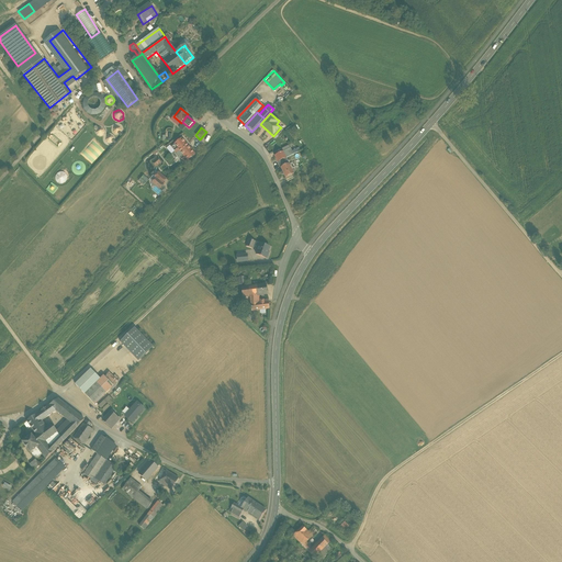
[(274,138),(282,133),(279,130),(273,136),(272,135),(271,136),(274,138)]
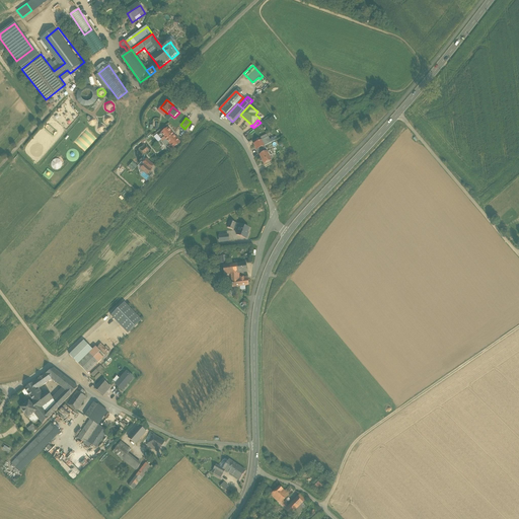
[(171,133),(166,127),(159,132),(160,133),(157,135),(161,140),(164,138),(165,139),(168,136),(168,135),(171,133)]
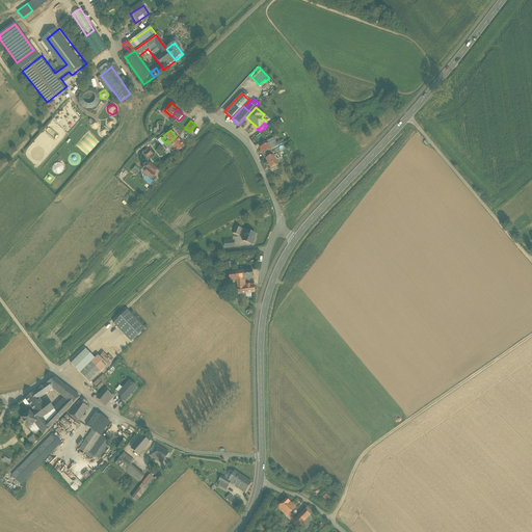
[(180,141),(176,136),(173,138),(173,139),(169,142),(168,141),(165,143),(166,145),(169,143),(174,147),(180,141)]
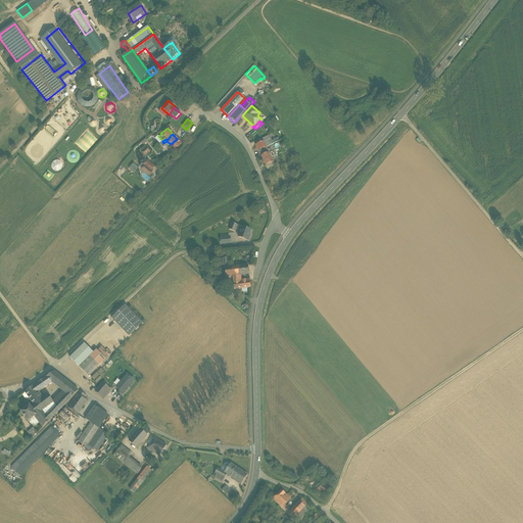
[(156,144),(151,137),(147,140),(150,143),(151,142),(154,146),(156,144)]
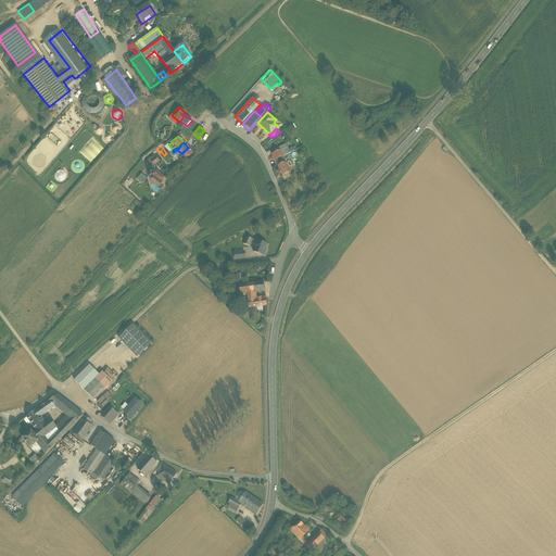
[(288,147),(280,150),(283,156),(290,153),(288,148),(288,147)]
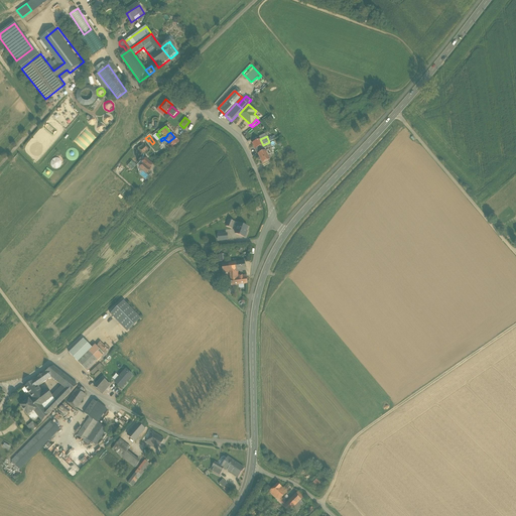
[(178,141),(174,137),(168,142),(164,139),(161,141),(165,145),(167,144),(168,145),(167,146),(168,147),(167,147),(169,149),(170,149),(172,148),(172,147),(175,145),(174,145),(175,144),(175,143),(178,141)]
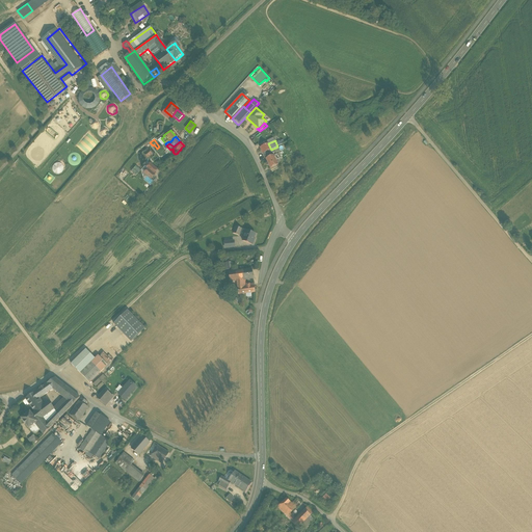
[(268,143),(260,148),(263,154),(271,150),(268,143)]
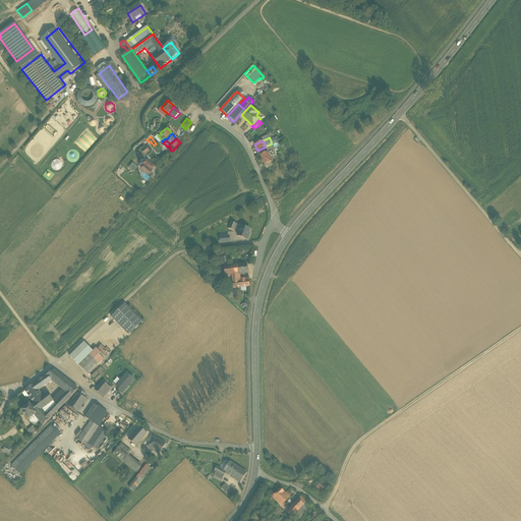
[(261,156),(265,165),(273,161),(268,152),(261,156)]
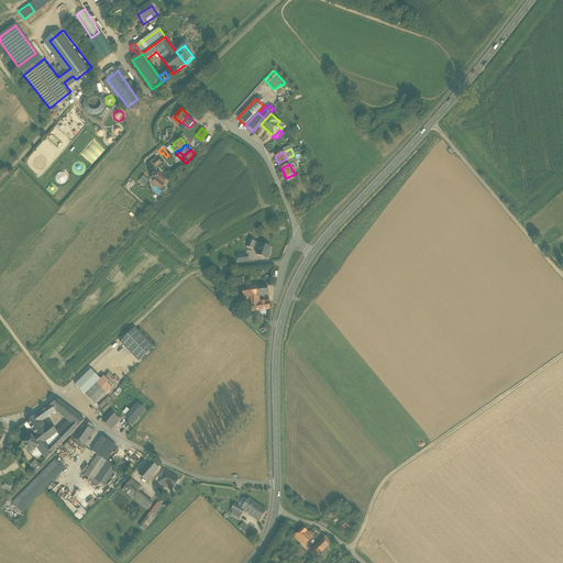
[(158,189),(167,179),(158,172),(151,181),(158,189)]
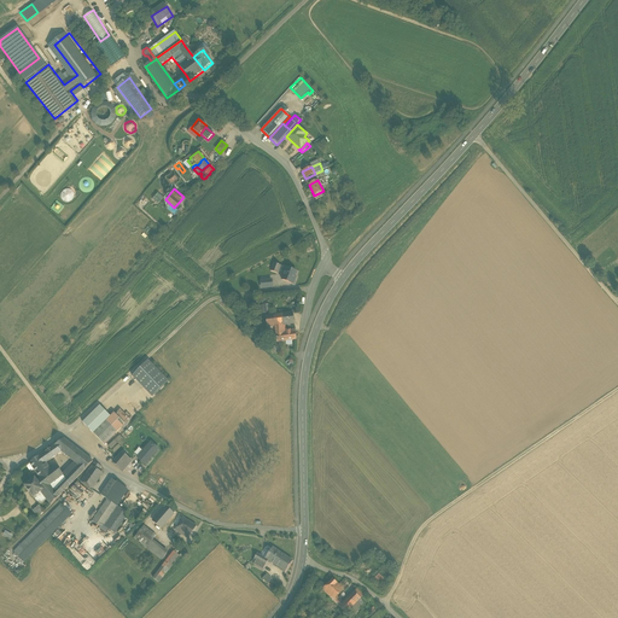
[(62,190),(62,202),(73,202),(73,190),(62,190)]
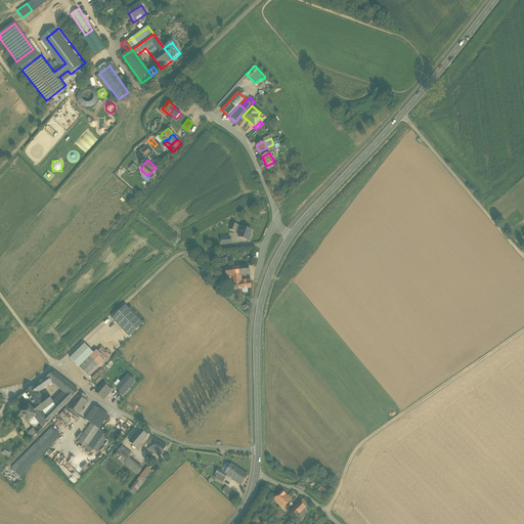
[(133,172),(138,168),(133,164),(129,168),(133,172)]
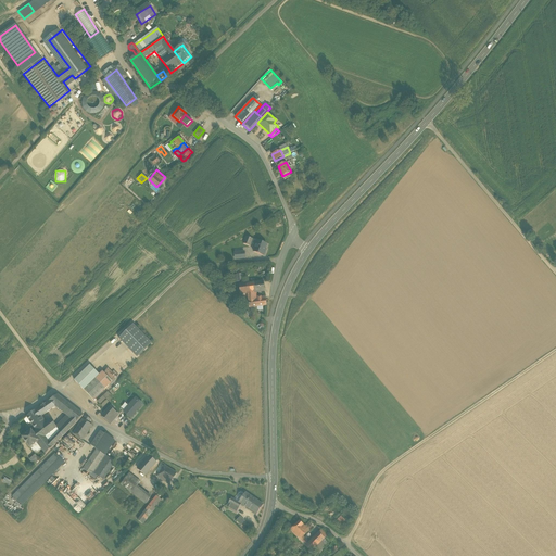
[(243,244),(250,247),(252,239),(247,237),(243,244)]
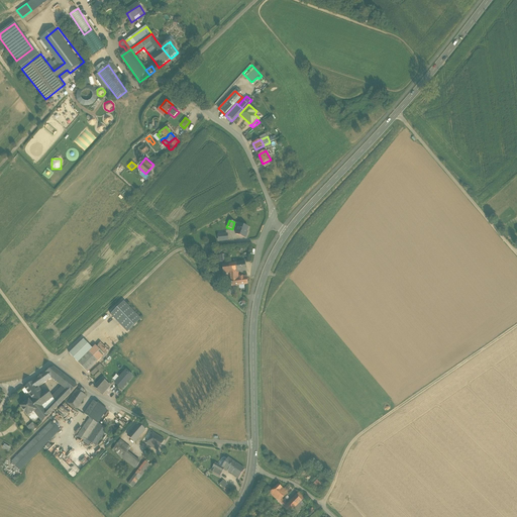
[(248,227),(238,224),(236,228),(237,229),(235,234),(245,238),(246,234),(245,233),(248,227)]
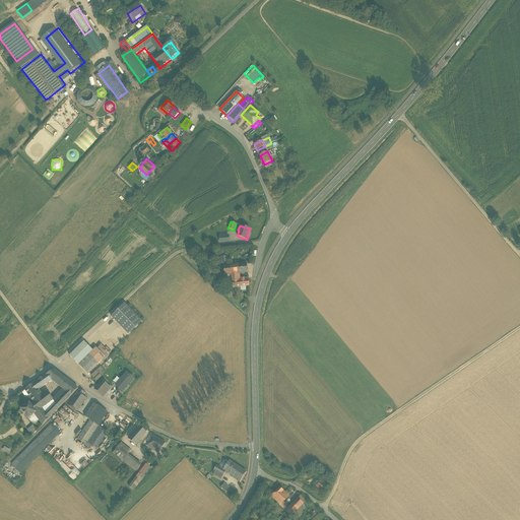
[(247,263),(230,265),(232,275),(240,274),(248,273),(247,263)]
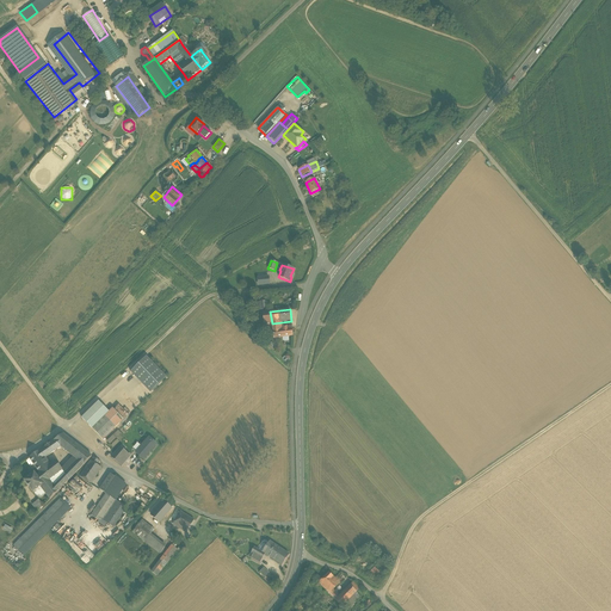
[(283,327),(282,322),(272,323),(273,339),(282,338),(289,337),(292,337),(291,326),(283,327)]
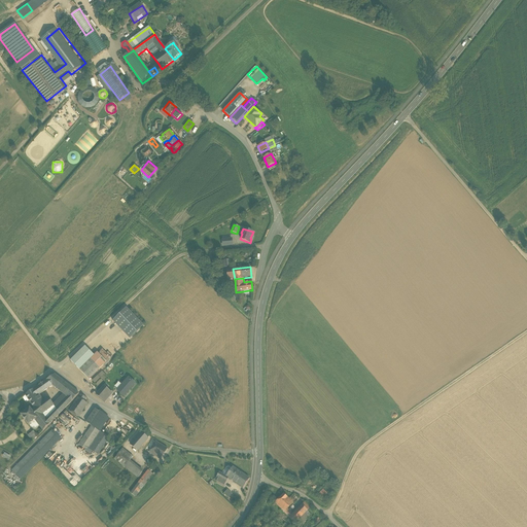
[(127,308),(112,321),(130,339),(143,326),(127,308)]
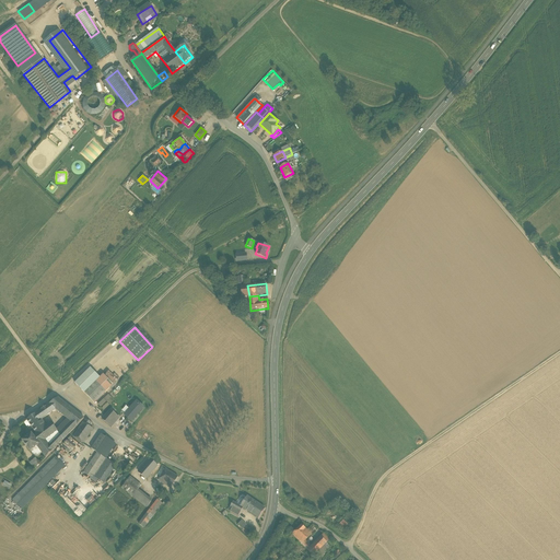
[(91,369),(74,383),(94,403),(113,385),(104,376),(103,375),(100,377),(91,369)]
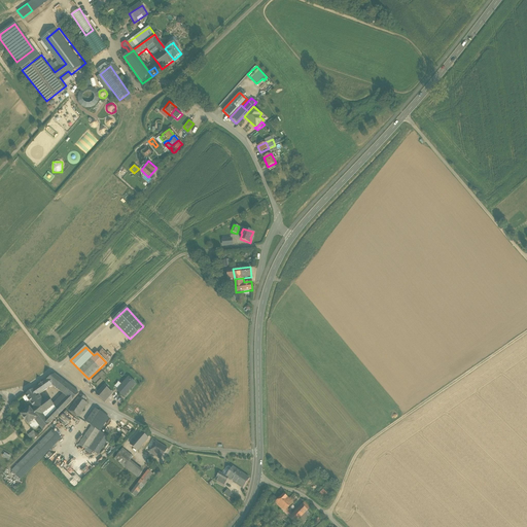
[(98,354),(106,362),(110,358),(102,350),(98,354)]
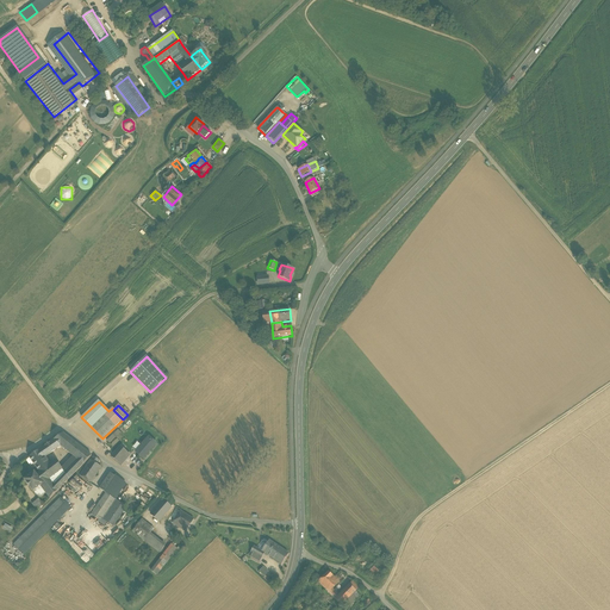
[(125,435),(118,429),(107,440),(114,446),(125,435)]
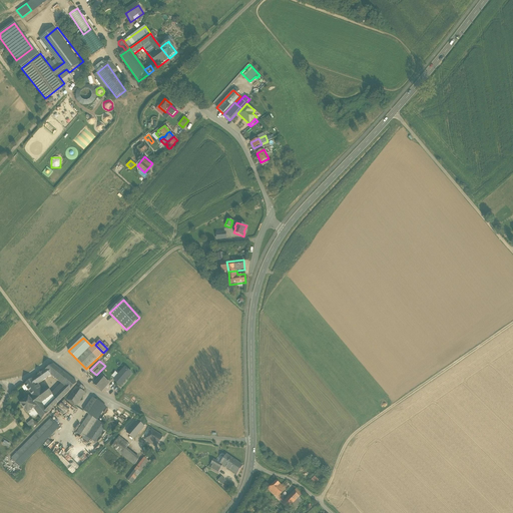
[(77,383),(53,365),(38,375),(41,380),(42,381),(51,375),(62,384),(53,393),(55,397),(54,398),(55,399),(58,403),(77,383)]
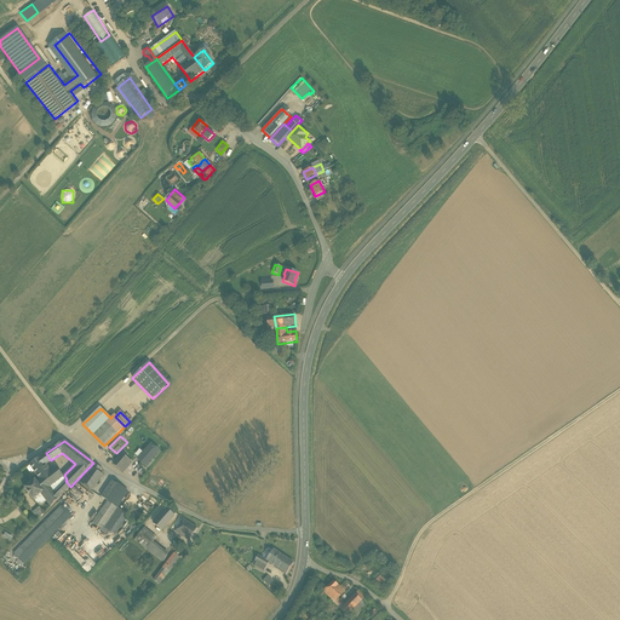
[(151,445),(138,459),(145,465),(159,451),(151,445)]
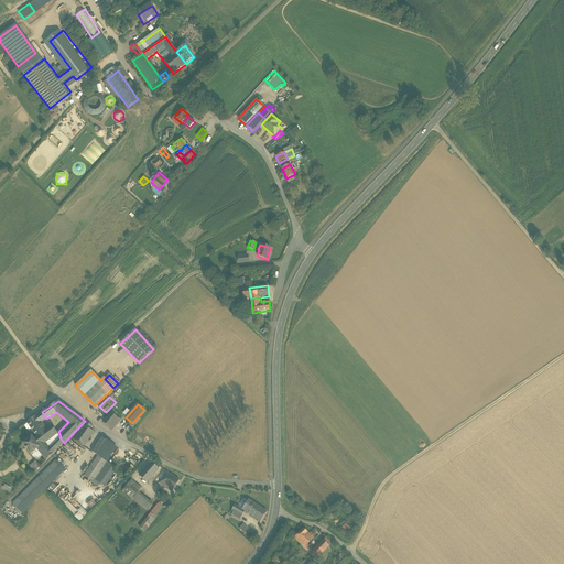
[(64,443),(61,438),(50,449),(45,444),(57,434),(51,425),(45,430),(40,422),(45,418),(42,412),(26,423),(36,436),(33,438),(40,447),(38,449),(42,456),(46,462),(64,443)]
